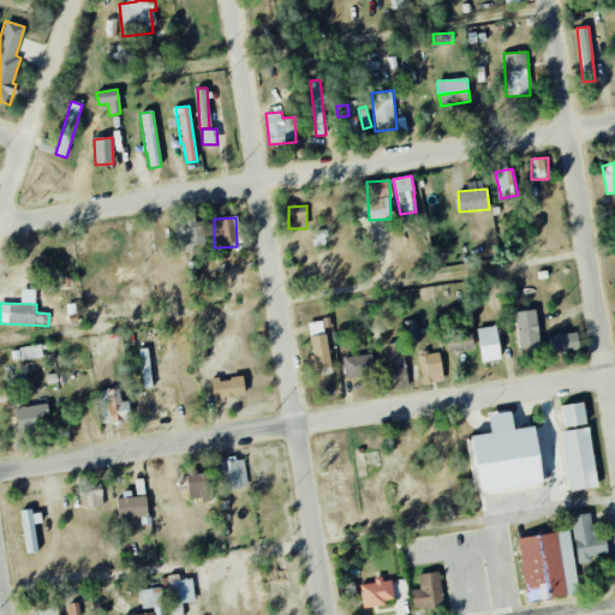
[(515,312),(519,350),(539,347),(536,310),(515,312)]
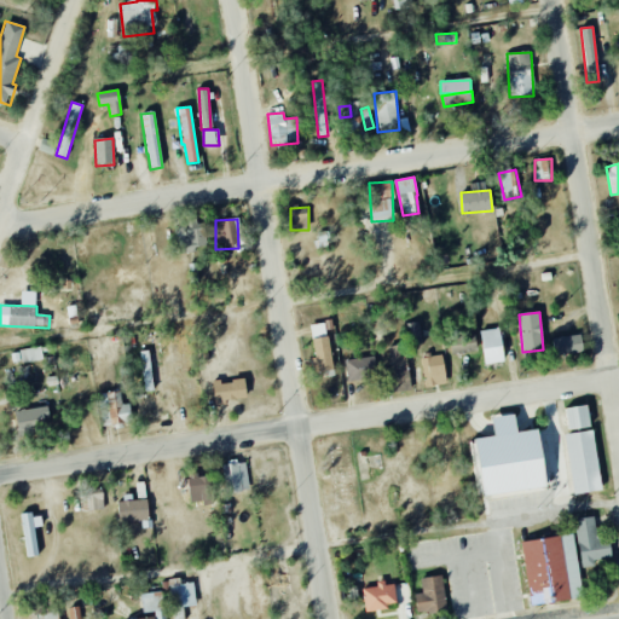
[(406,324),(409,341),(421,339),(418,322),(406,324)]
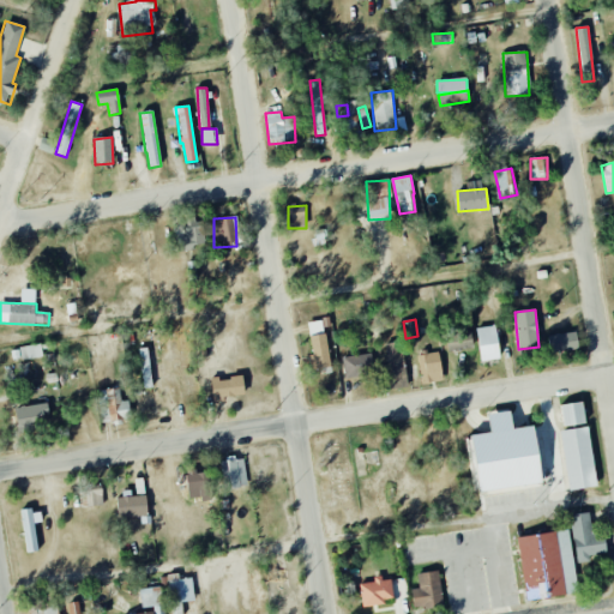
[(329,368),(324,320),(307,323),(312,371),(329,368)]
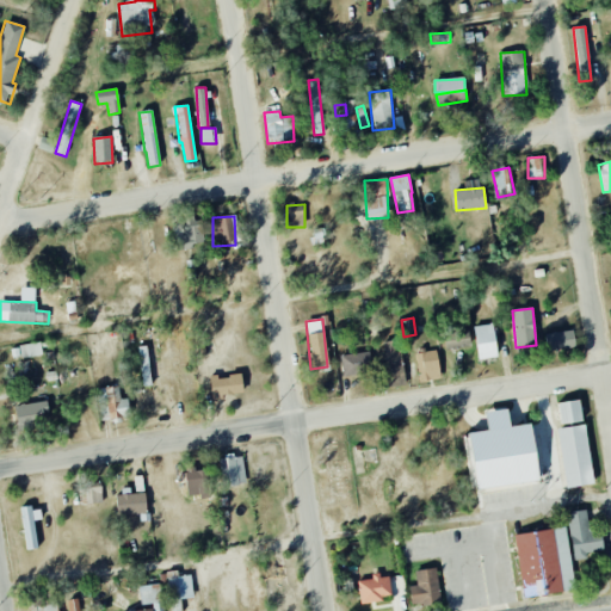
[(474,327),(477,360),(497,358),(494,325),(474,327)]
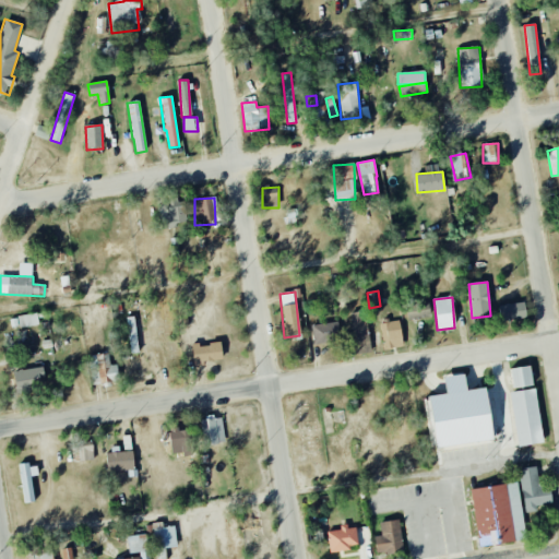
[(502,320),(526,318),(525,302),(500,306),(502,320)]
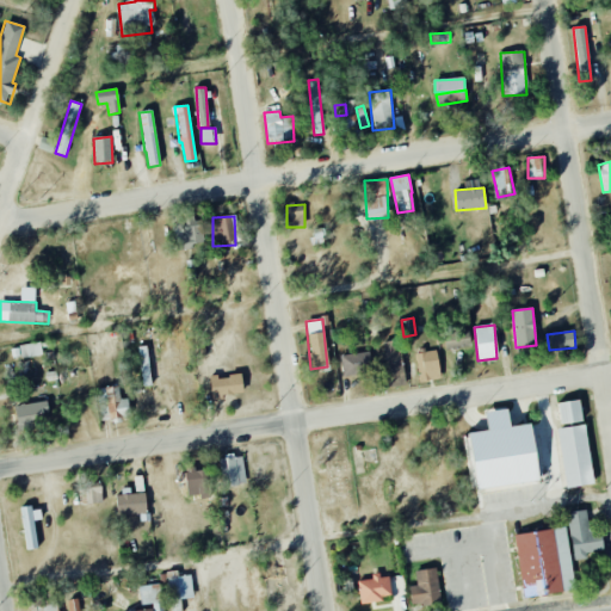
[(389,382),(406,380),(399,340),(382,343),(389,382)]
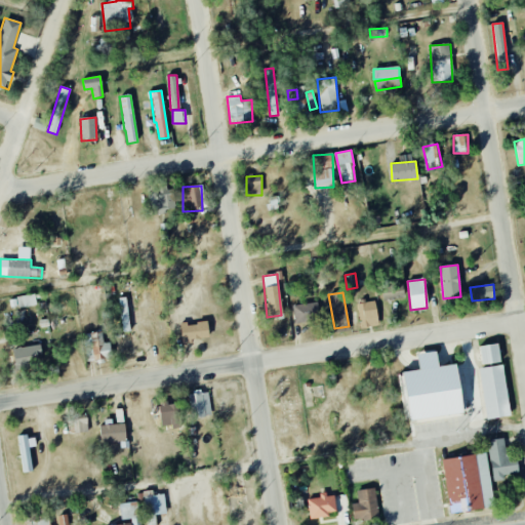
[(18,308),(36,306),(35,294),(16,296),(18,308)]
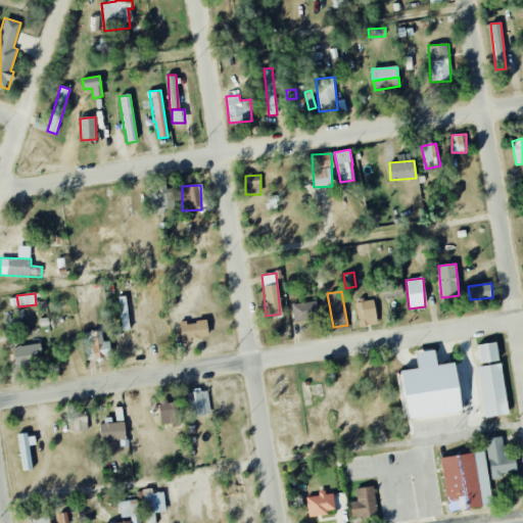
[(377,325),(373,298),(355,301),(361,327),(377,325)]
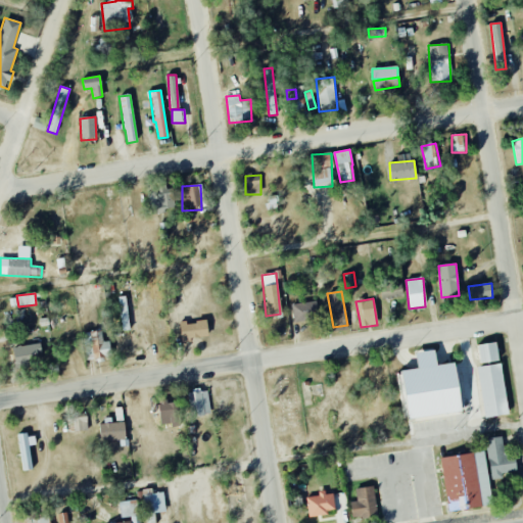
[(293,322),(318,321),(316,302),(292,303),(293,322)]
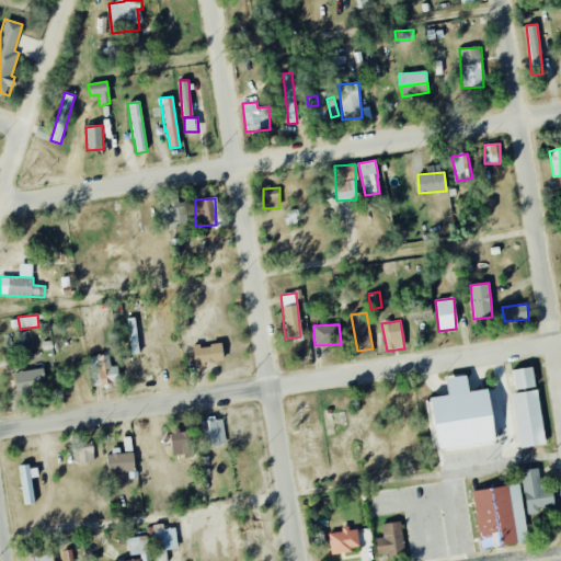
[(132,355),(139,354),(136,327),(128,328),(132,355)]
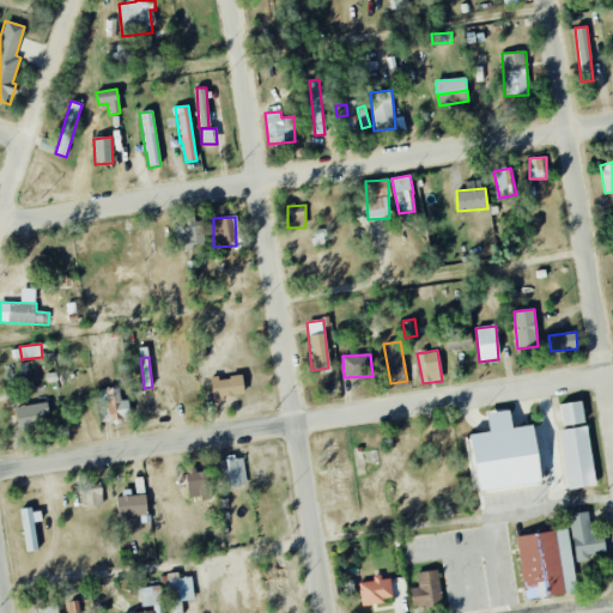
[(242,376),(211,378),(212,399),(243,398),(242,376)]
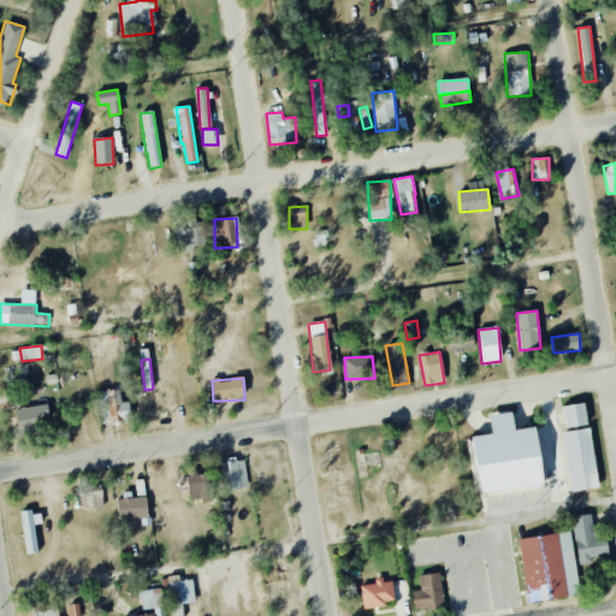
[(99,391),(100,422),(130,421),(130,402),(120,403),(120,390),(99,391)]
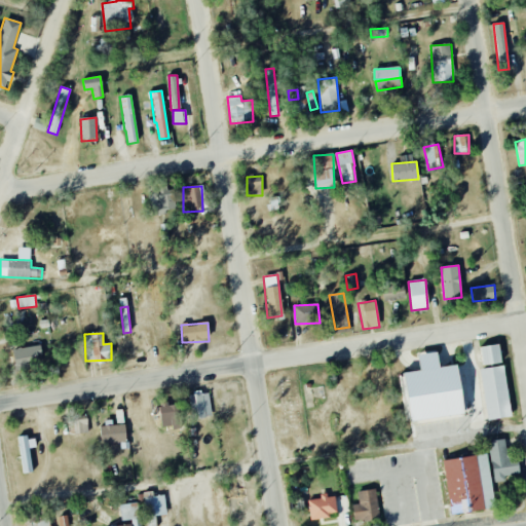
[(41,366),(37,345),(13,349),(16,370),(41,366)]
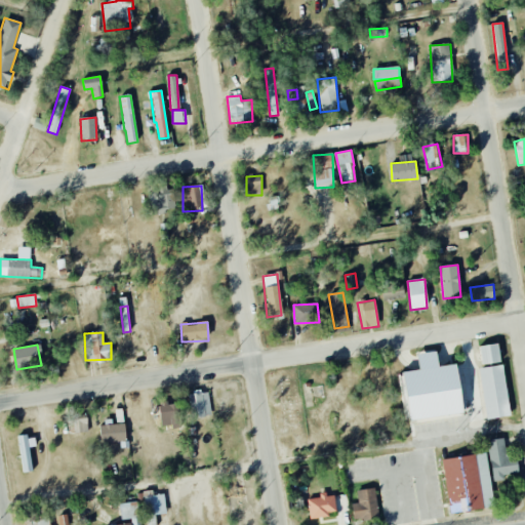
[(481,365),(499,364),(498,345),(481,346),(481,365)]
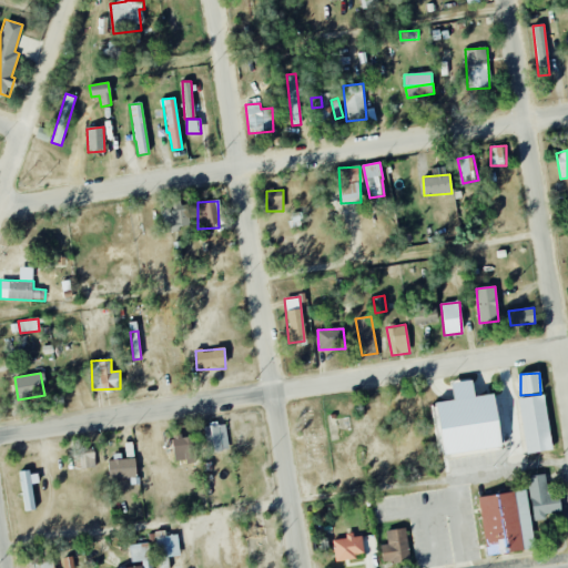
[(442,455),(500,448),(494,395),(474,397),(472,381),(450,383),(453,401),(436,403),(442,455)]
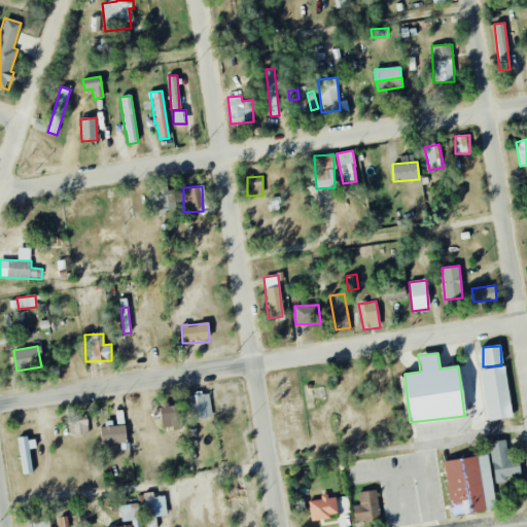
[(481,370),(488,422),(512,418),(505,366),(481,370)]
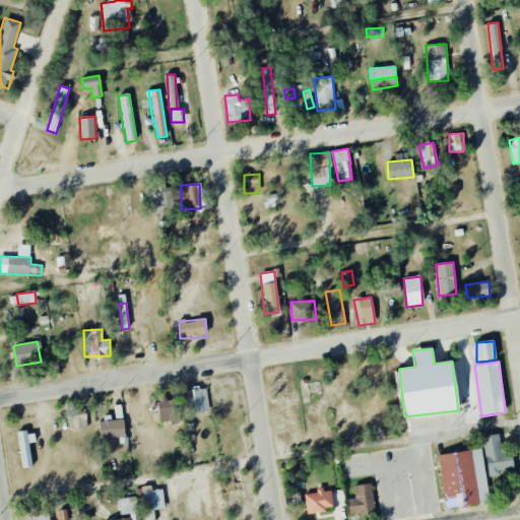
[(208,412),(206,389),(187,391),(189,414),(208,412)]
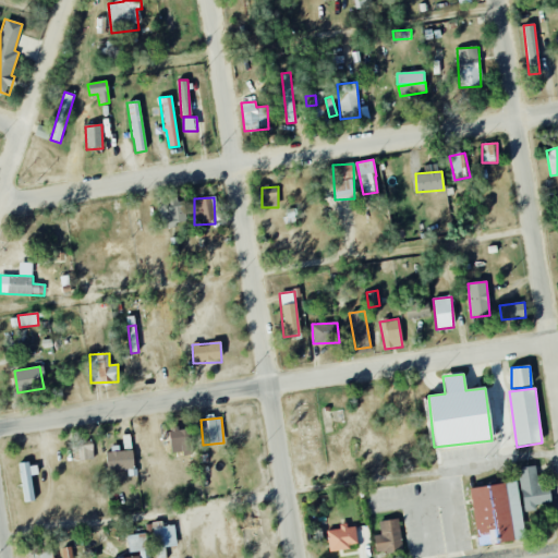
[(162,431),(164,453),(191,451),(189,428),(162,431)]
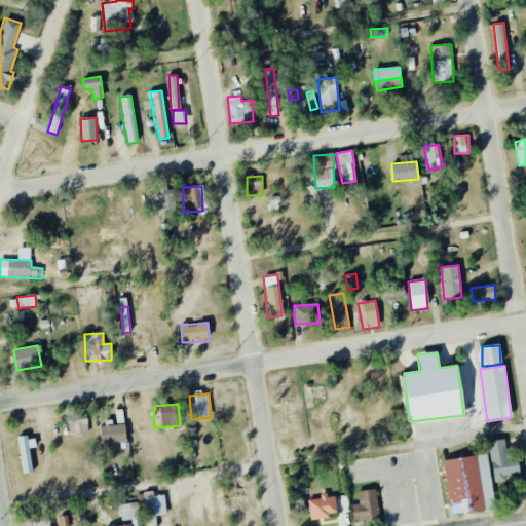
[(86,415),(73,417),(75,436),(88,434),(86,415)]
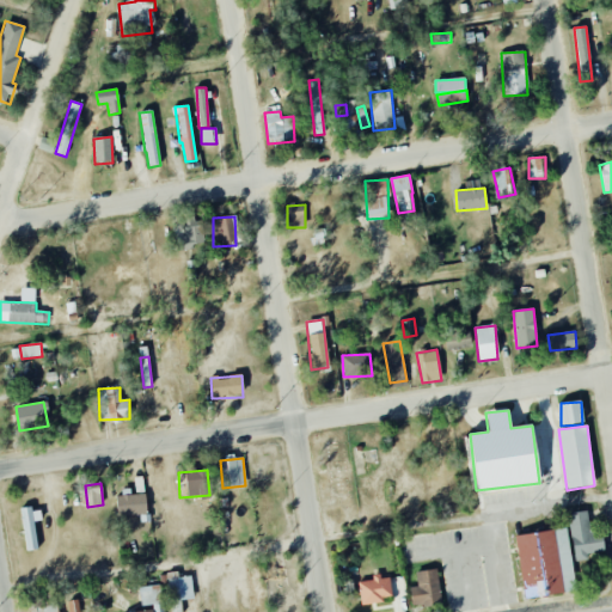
[(138,522),(147,521),(147,495),(130,495),(129,489),(117,490),(118,516),(138,515),(138,522)]
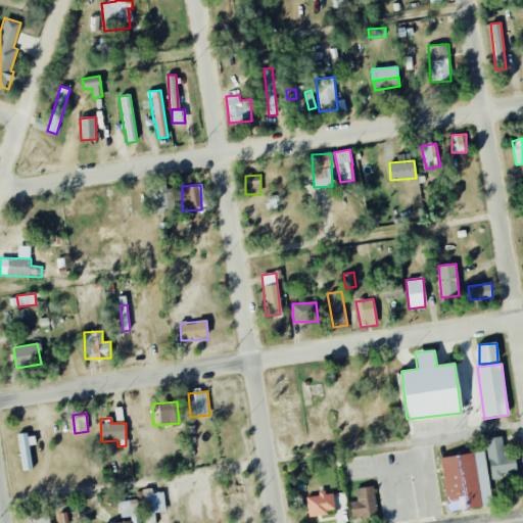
[(30,446),(36,445),(35,434),(18,435),(21,471),(32,470),(30,446)]
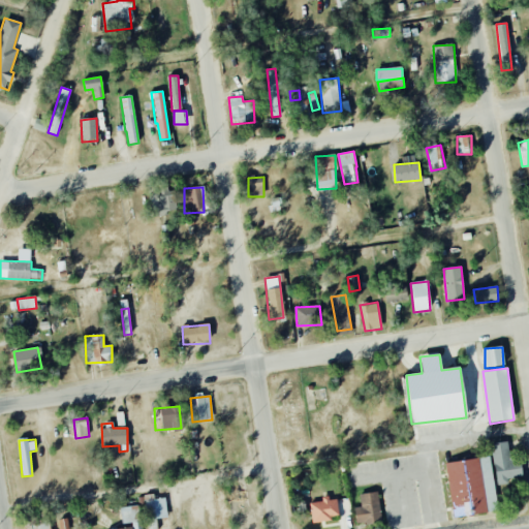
[(520,461),(511,463),(507,441),(491,444),(498,485),(523,479),(520,461)]
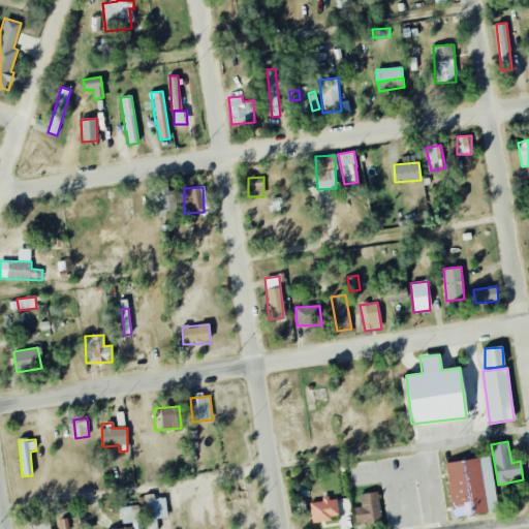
[(446,463),(452,517),(496,512),(491,458),(446,463)]
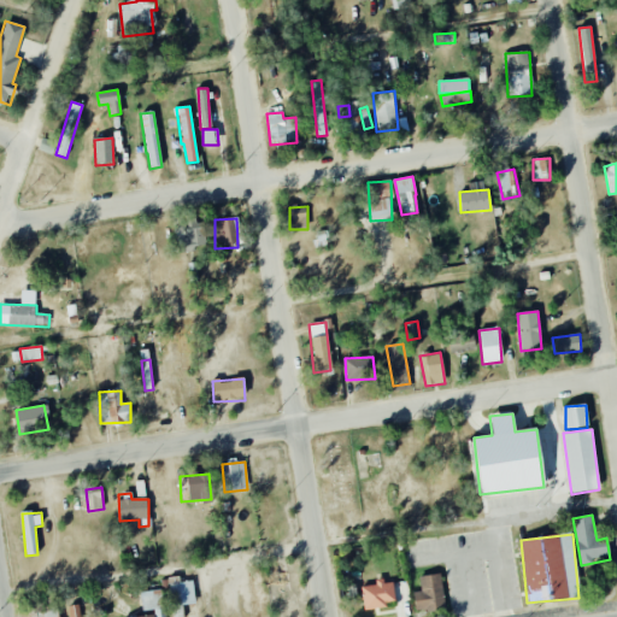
[(421,592),(413,592),(415,611),(445,609),(441,574),(419,575),(421,592)]
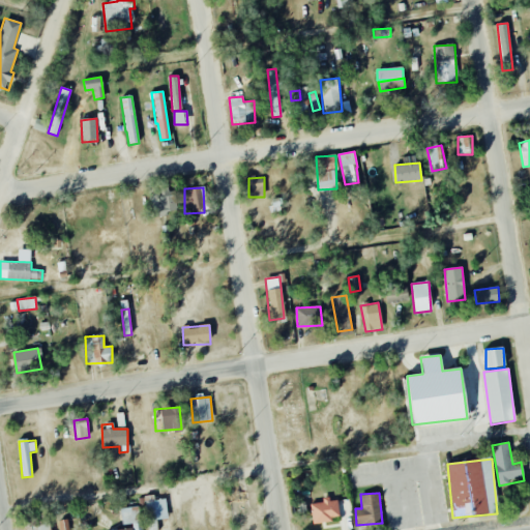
[(167,519),(166,498),(155,499),(154,495),(145,495),(147,529),(157,529),(157,519),(167,519)]
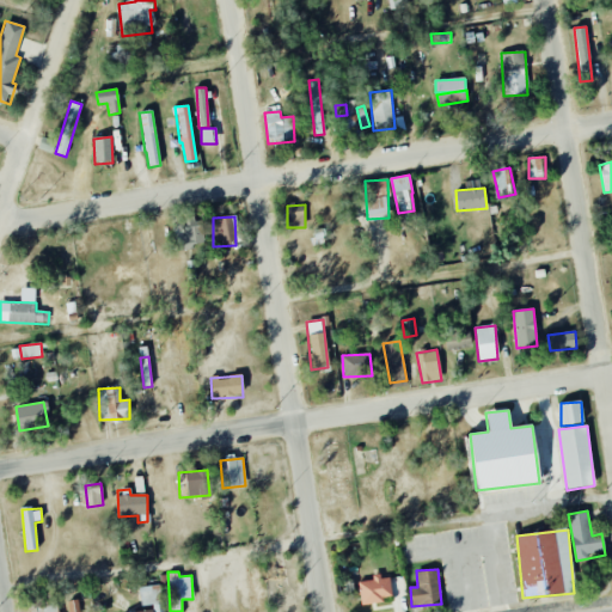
[(393,598),(387,574),(372,577),(372,580),(356,582),(362,605),(393,598)]
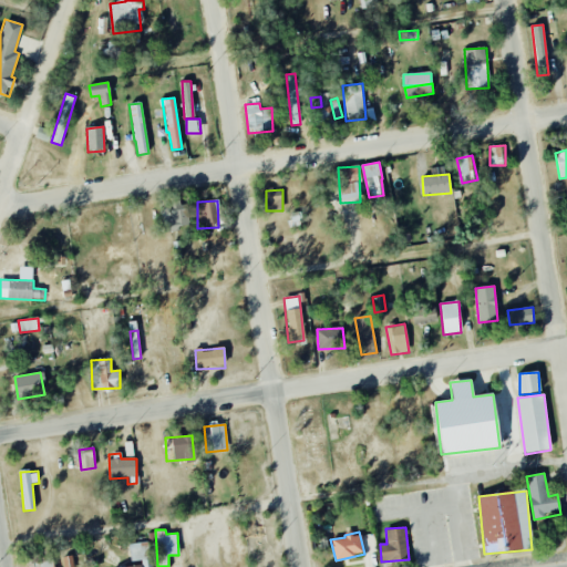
[(142,566),(151,566),(150,542),(130,543),(130,562),(142,560),(142,566)]
